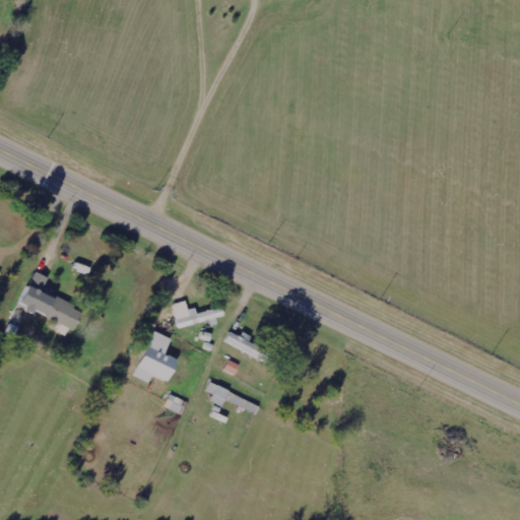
[(48,277),(35,271),(19,306),(73,329),(82,308),(43,290),(48,277)]
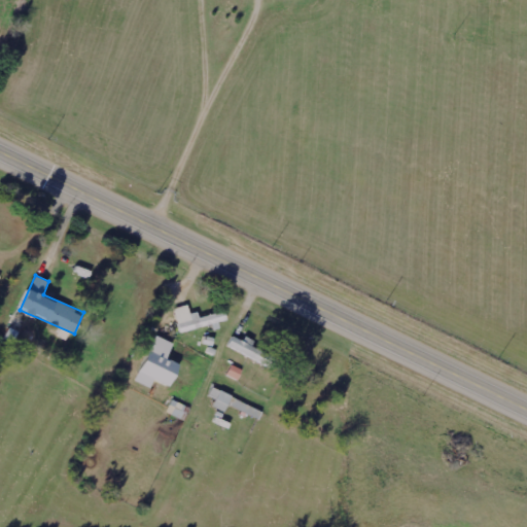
[(175,308),(181,332),(216,323),(227,320),(225,311),(200,318),(198,312),(191,314),(188,305),(175,308)]
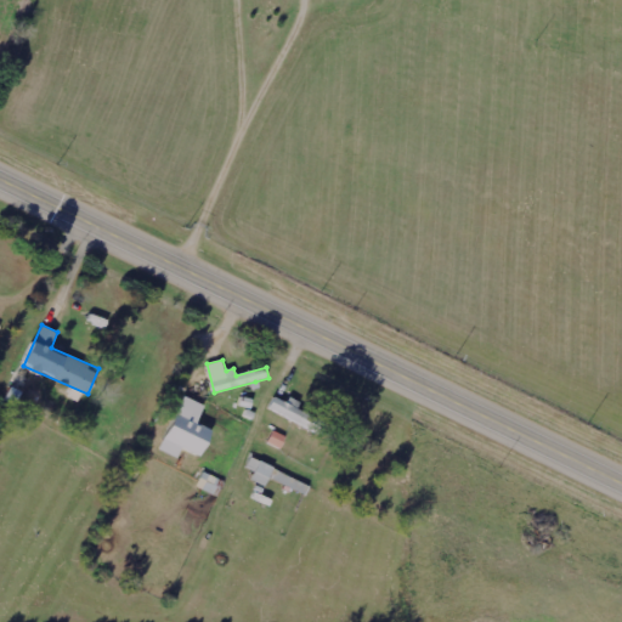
[(301,403),(290,397),(288,403),(276,396),(270,408),(314,431),(320,420),(299,410),(301,403)]
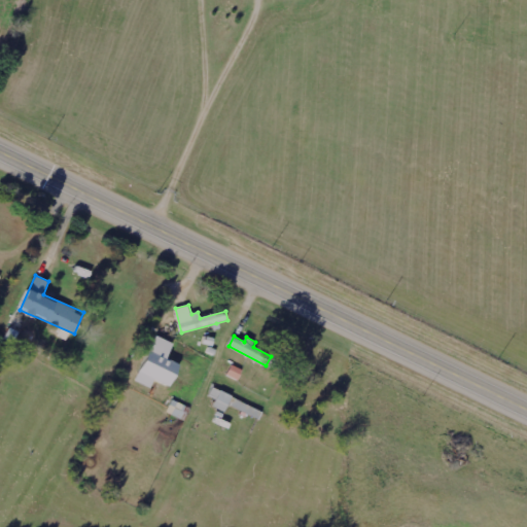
[(227,375),(240,381),(244,371),(233,364),(227,375)]
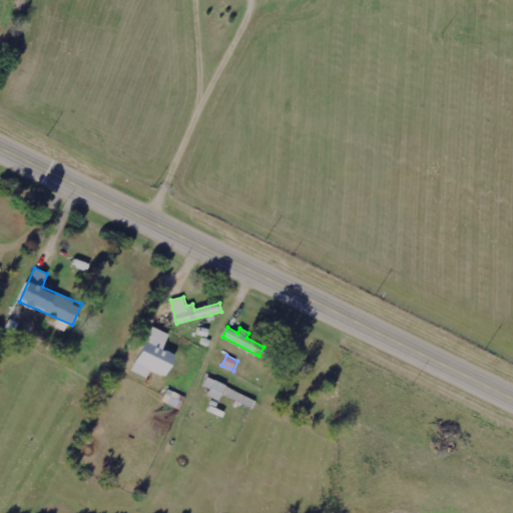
[(203,386),(210,389),(207,395),(220,401),(223,394),(253,408),(258,400),(207,377),(203,386)]
